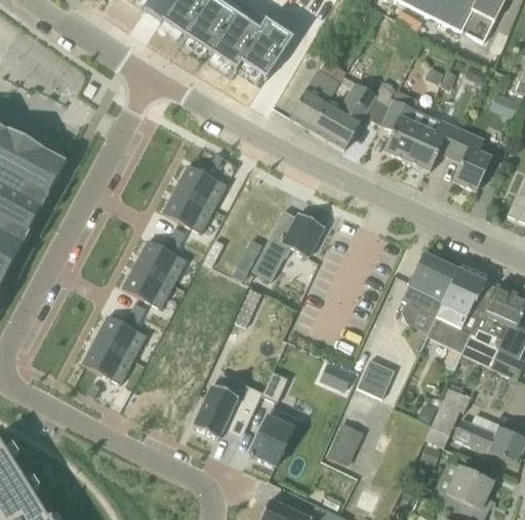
[(148,0),(143,9),(235,70),(240,61),(265,77),(293,37),(264,20),(258,29),(213,0),(148,0)]
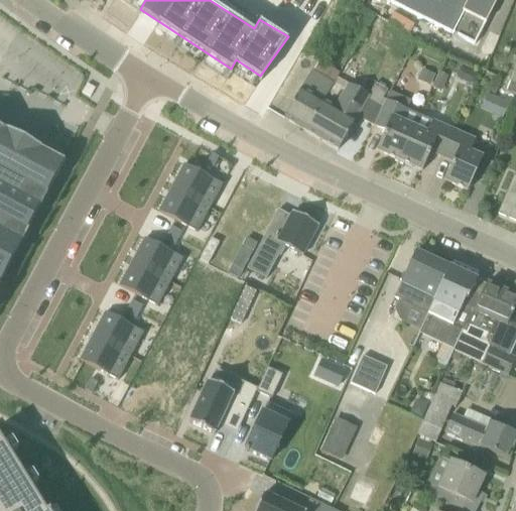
[(395,0),(474,40),(494,0),(395,0)]
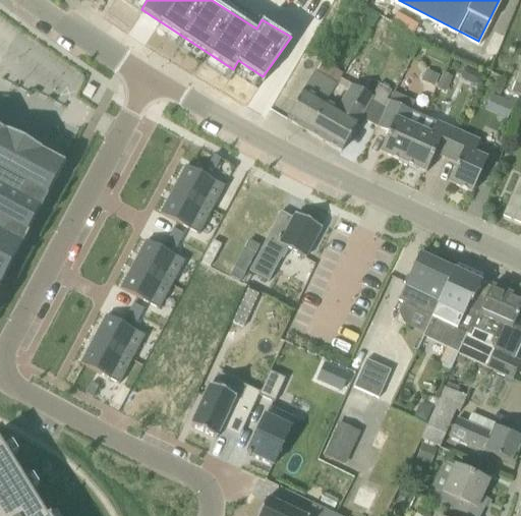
[(496,52),(481,46),(476,59),(489,65),(496,52)]
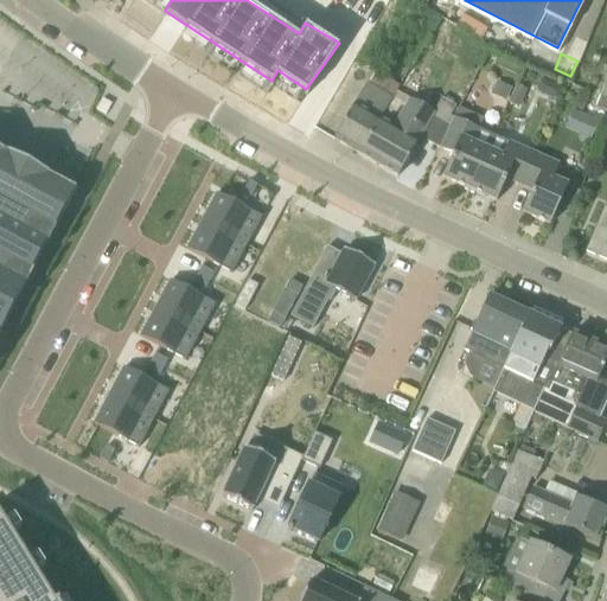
[(352,145),(359,149),(379,115),(397,85),(400,81),(376,66),(369,80),(368,80),(355,101),(353,100),(334,134),(352,145)]
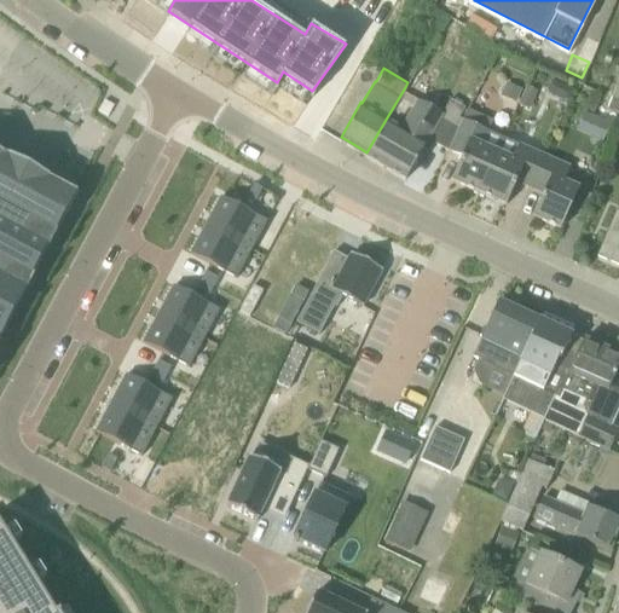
[(563,76),(559,85),(567,88),(572,87),(574,81),(563,76)]
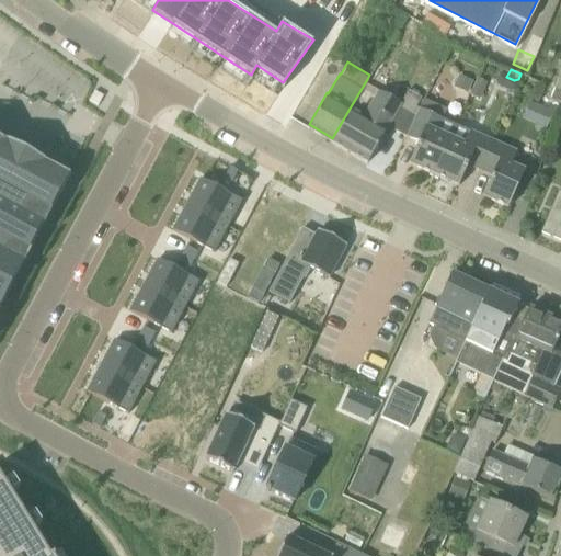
[(468,89),(473,77),(459,71),(454,82),(468,89)]
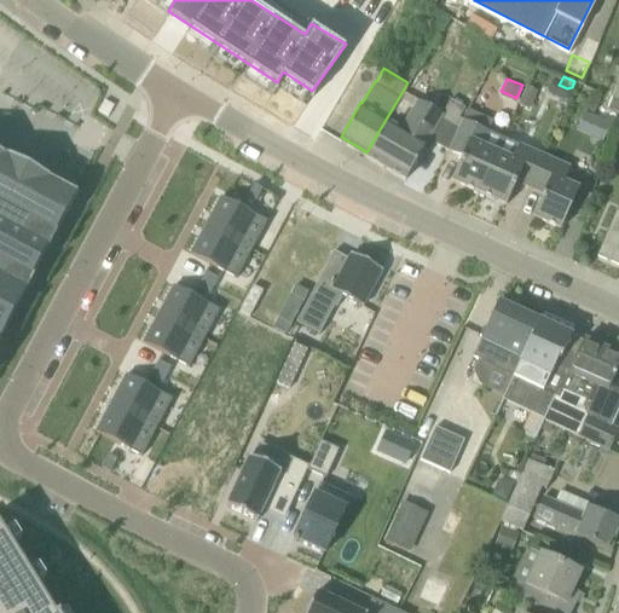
[(519,99),(531,104),(538,85),(526,81),(519,99)]
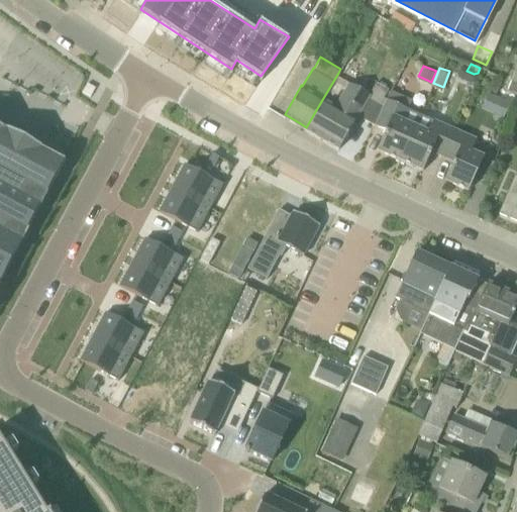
[(371,92),(338,73),(323,98),(306,127),(339,146),(358,114),(374,121),(387,96),(374,88),(371,92)]
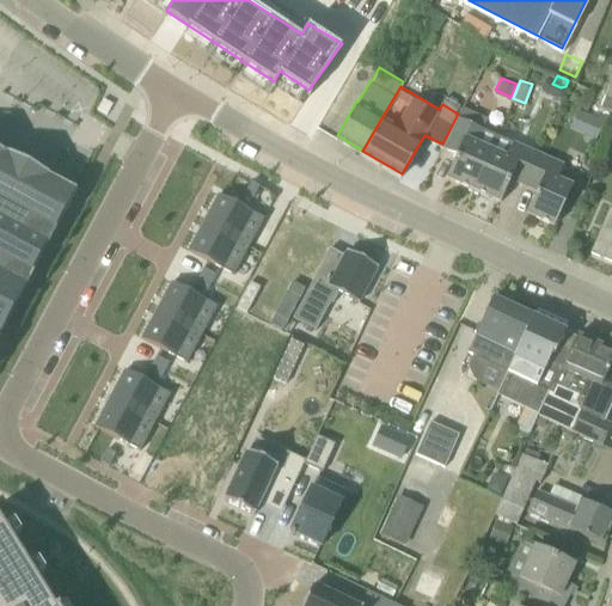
[(611,95),(604,92),(600,102),(611,108),(611,105),(611,95)]
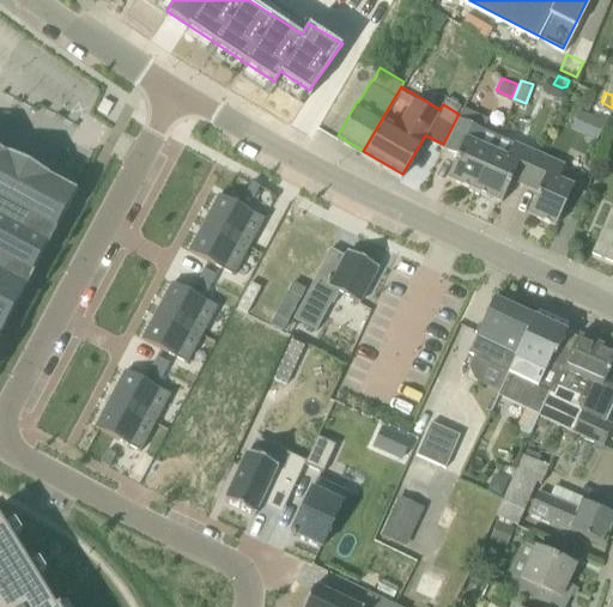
[(569,125),(584,131),(592,114),(576,107),(569,125)]
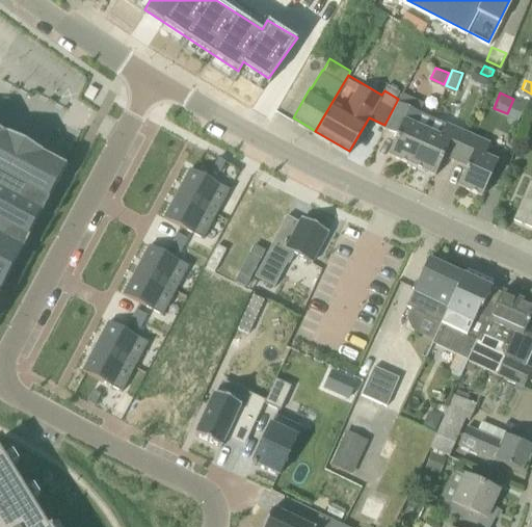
[(398,99),(384,125),(386,126),(391,128),(396,131),(389,151),(411,161),(428,127),(414,121),(419,108),(417,107),(398,99)]
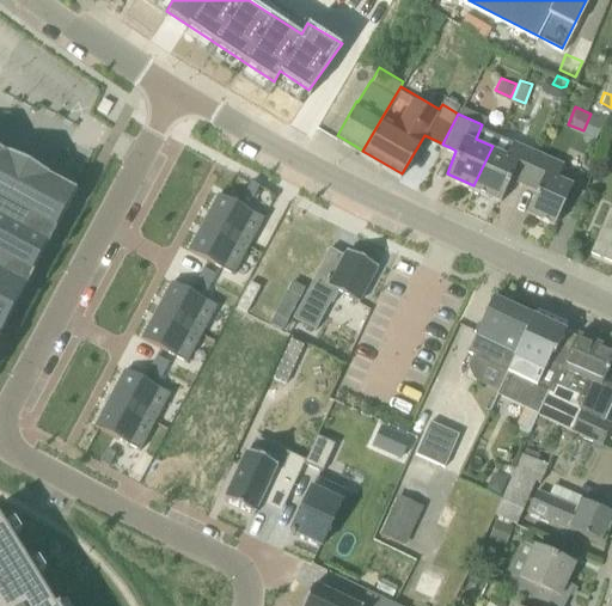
[(493,146),(473,185),(493,194),(501,199),(505,190),(512,175),(524,181),(538,151),(513,139),(512,138),(505,152),(493,146)]
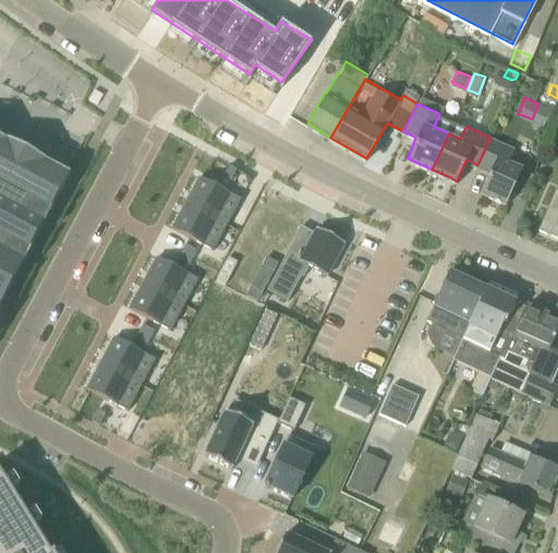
[(24,253),(69,170),(0,133),(0,302),(26,254),(24,253)]
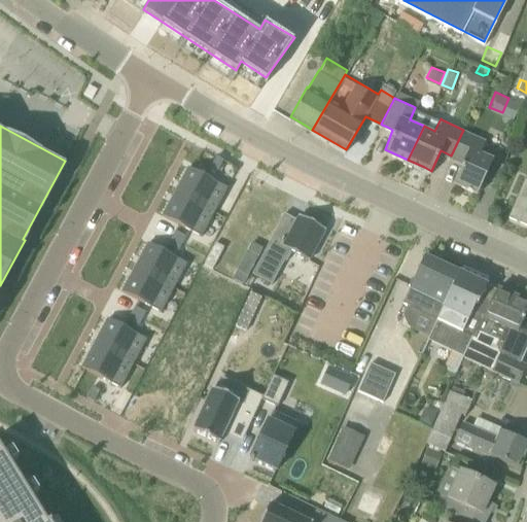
[(463,130),(451,155),(462,161),(454,180),(478,192),(493,158),(481,151),(485,139),(463,130)]
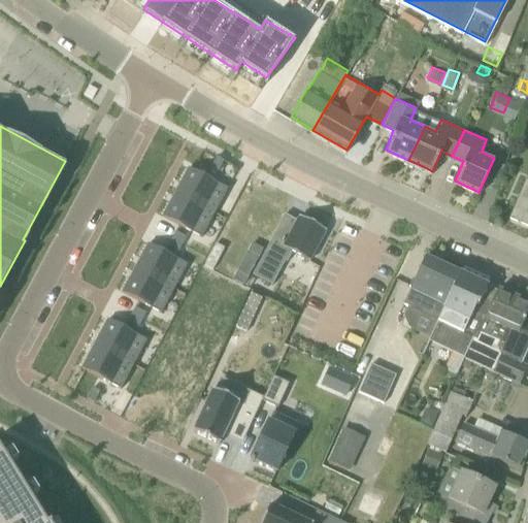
[(221,160),(217,167),(222,170),(226,163),(221,160)]
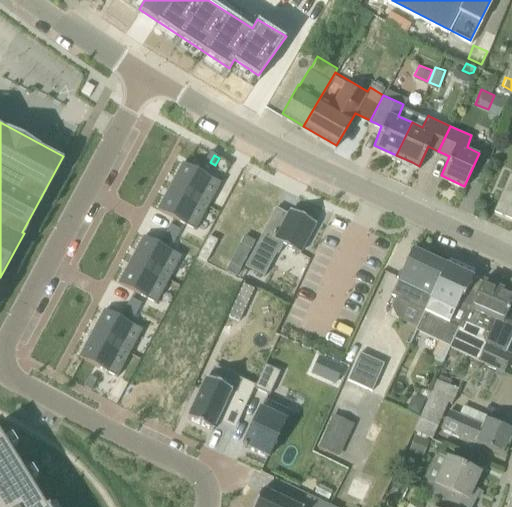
[(221,182),(184,160),(172,184),(209,205),(221,182)]
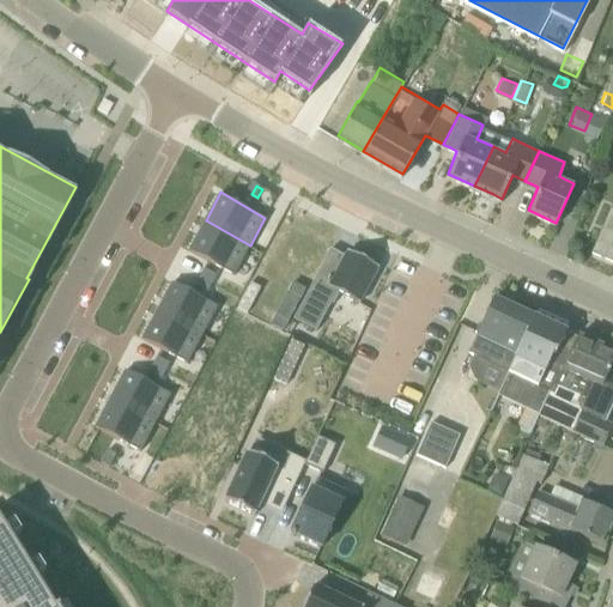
[(612,204),(611,205),(592,249),(612,258),(612,204)]
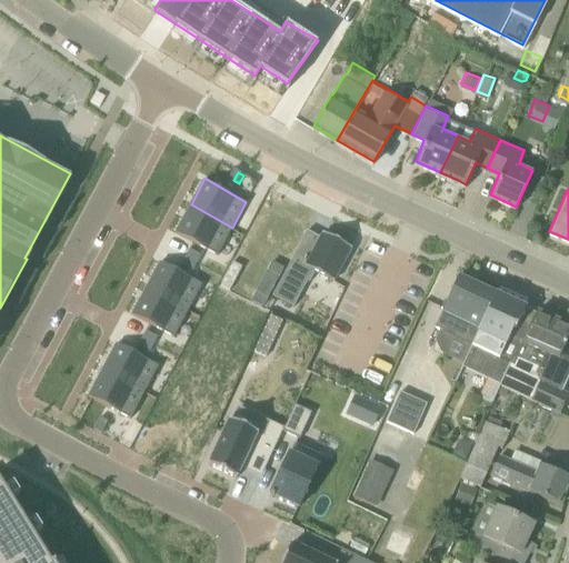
[(232,228),(191,204),(177,230),(218,254),(232,228)]
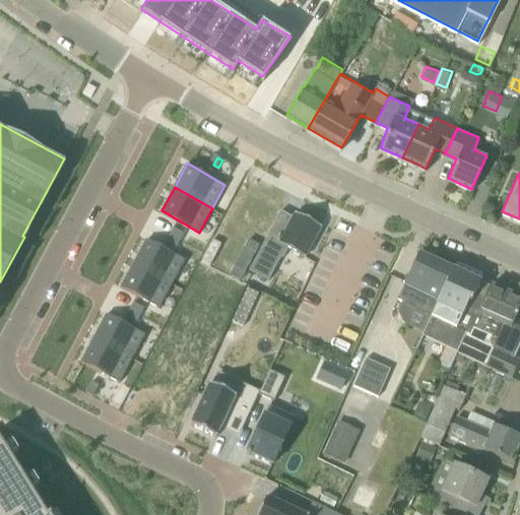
[(321,223),(305,214),(304,215),(297,211),(298,210),(297,209),(294,214),(281,207),(250,267),(269,277),(281,254),(283,255),(288,246),(305,254),(321,223)]
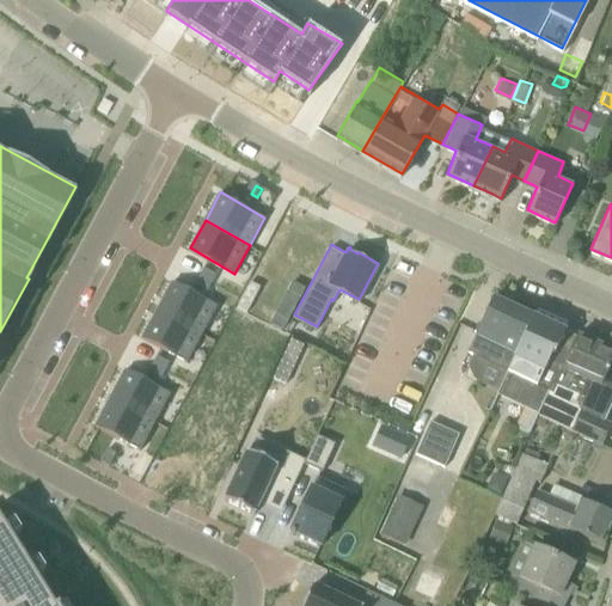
[(200,274),(212,281),(216,273),(204,265),(200,274)]
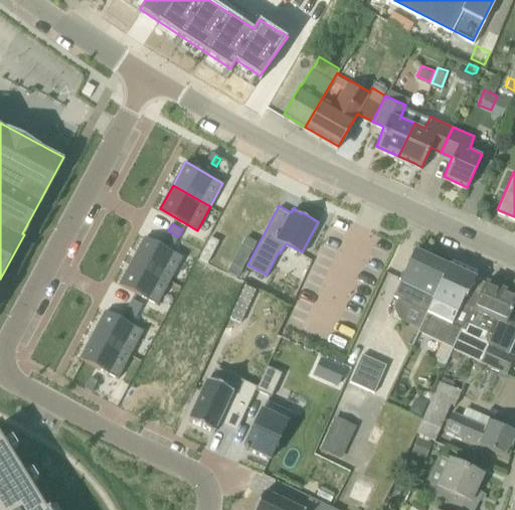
[(174,243),(178,236),(168,230),(164,237),(174,243)]
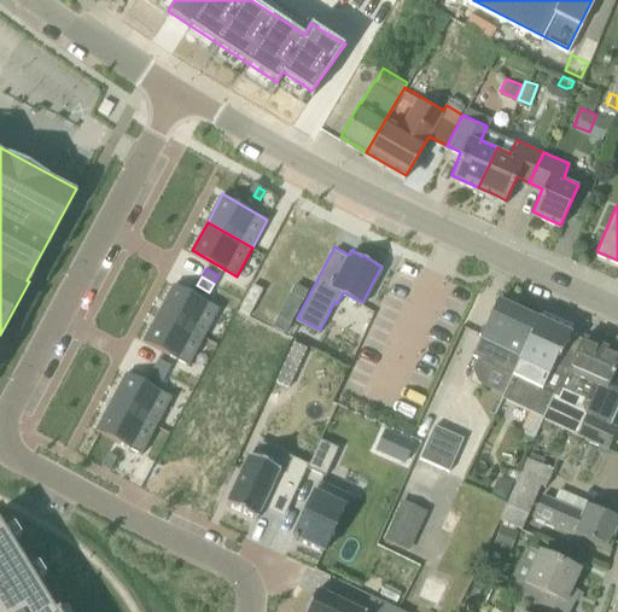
[(159,310),(204,337),(220,308),(175,281),(159,310)]
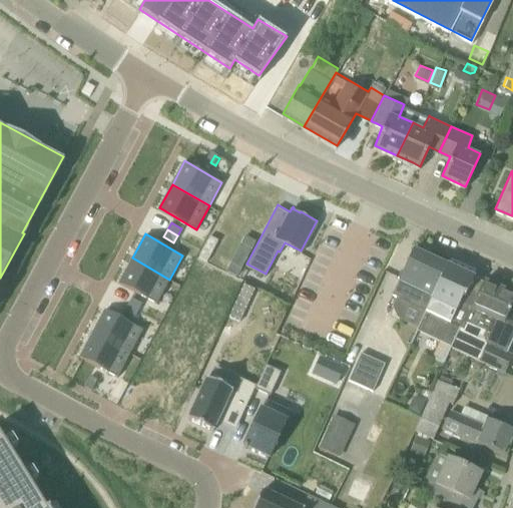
[(413,246),(392,292),(397,294),(426,309),(447,263),(441,260),(413,246)]
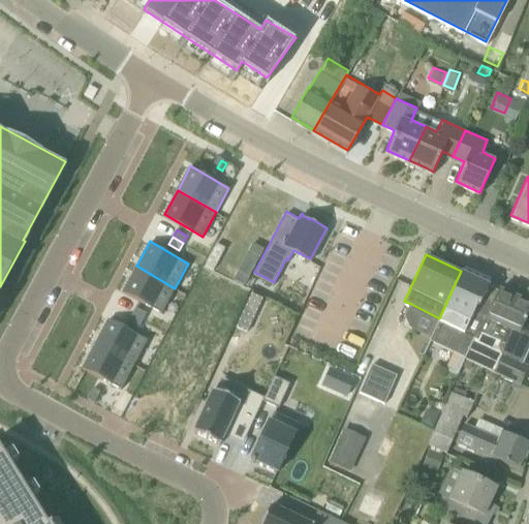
[(175,288),(136,266),(123,290),(162,312),(175,288)]
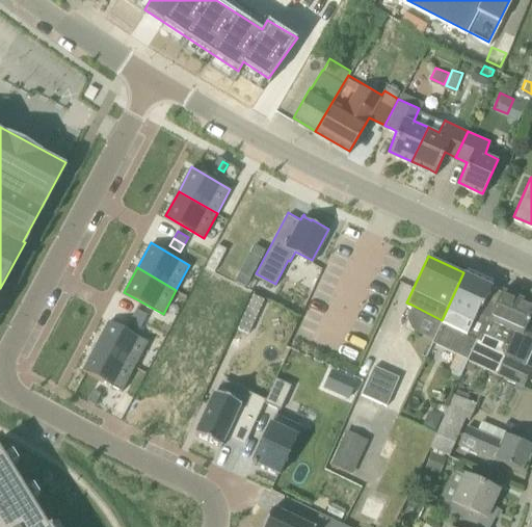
[(482,332),(501,290),(463,272),(442,319),(433,337),(432,339),(468,356),(477,336),(479,337),(482,332)]
